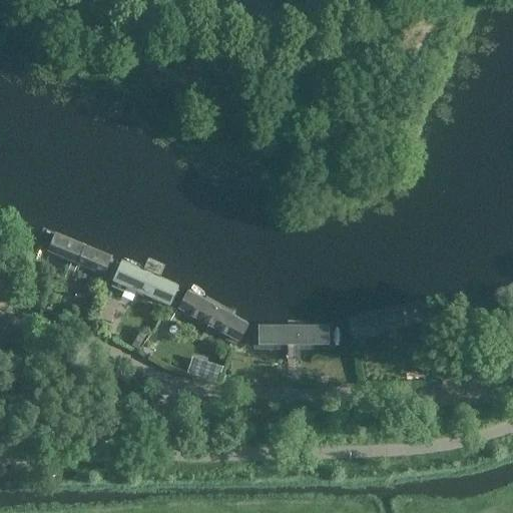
[(110,257),(53,233),(46,251),(103,275),(110,257)]
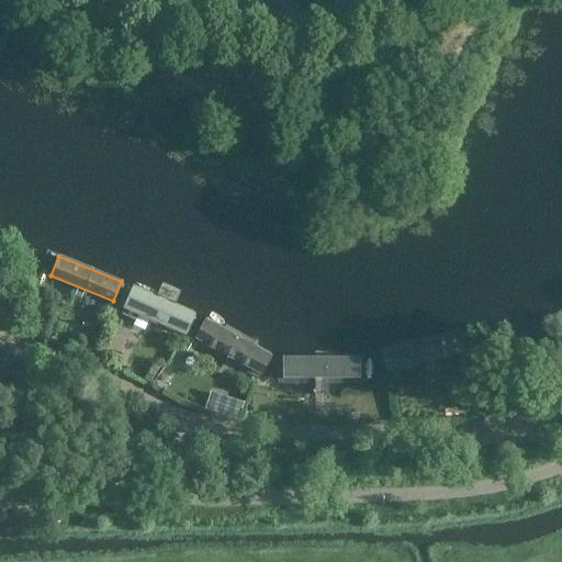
[(188,335),(198,313),(133,285),(121,316),(135,322),(138,313),(188,335)]
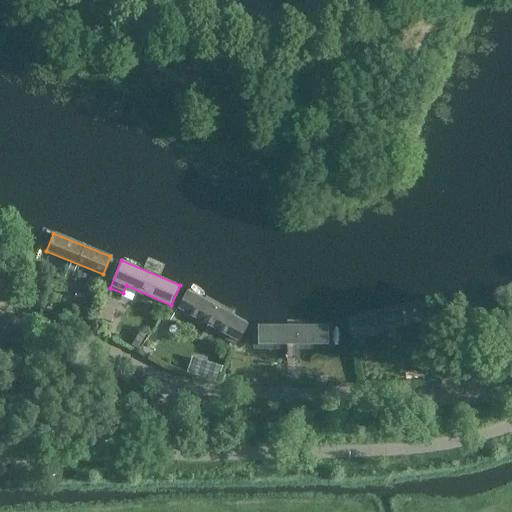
[(250,323),(188,289),(178,307),(240,341),(250,323)]
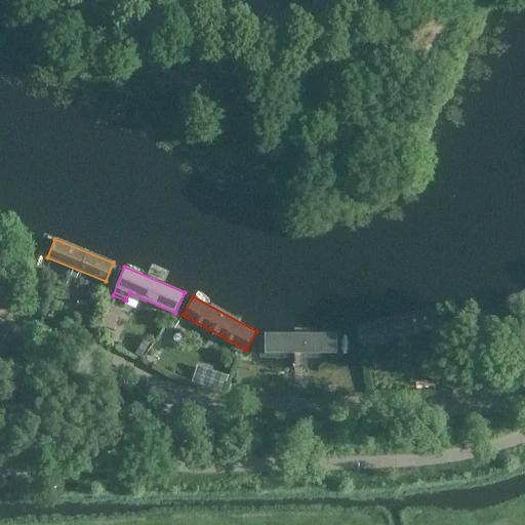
[(433,308),(357,326),(362,349),(438,330),(433,308)]
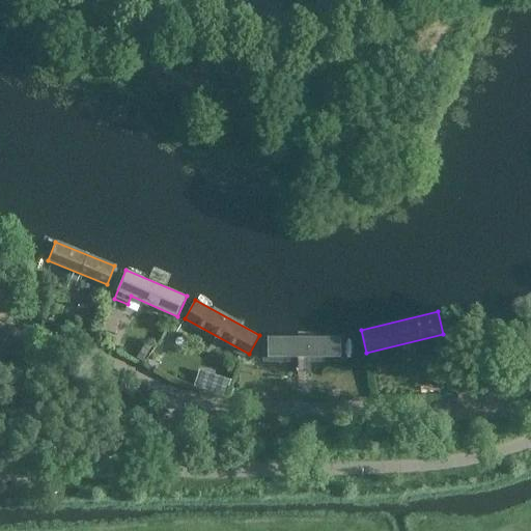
[(343,336),(269,335),(269,356),(343,356),(343,336)]
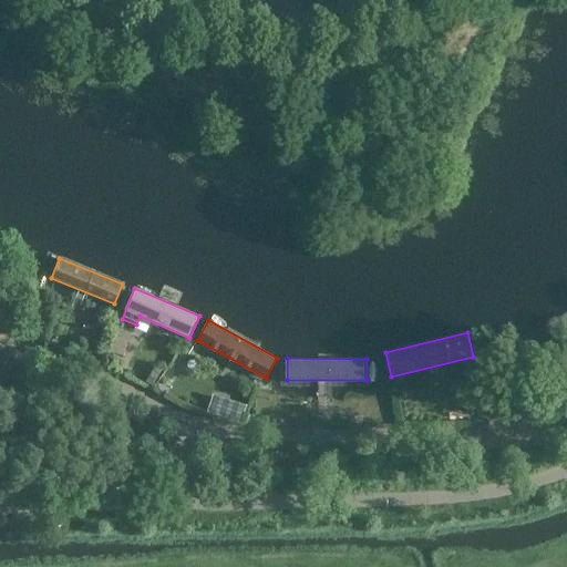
[(486,412),(468,414),(470,423),(488,420),(486,412)]
